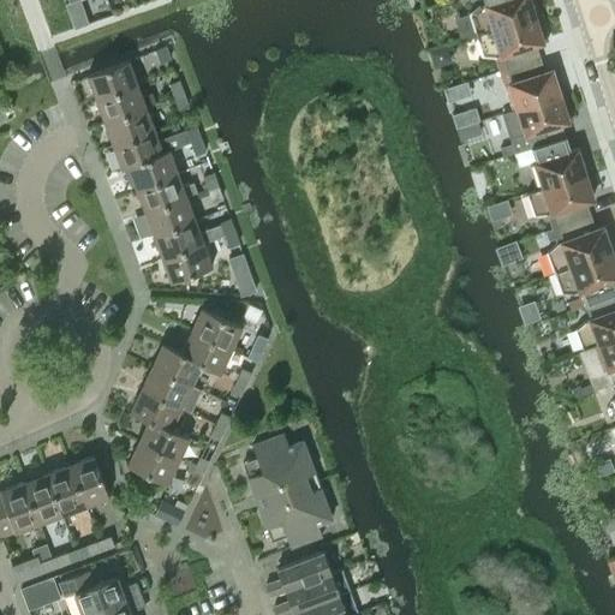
[(483,0),(484,3),(479,5),(470,13),(476,34),(538,15),(533,0),(483,0)]
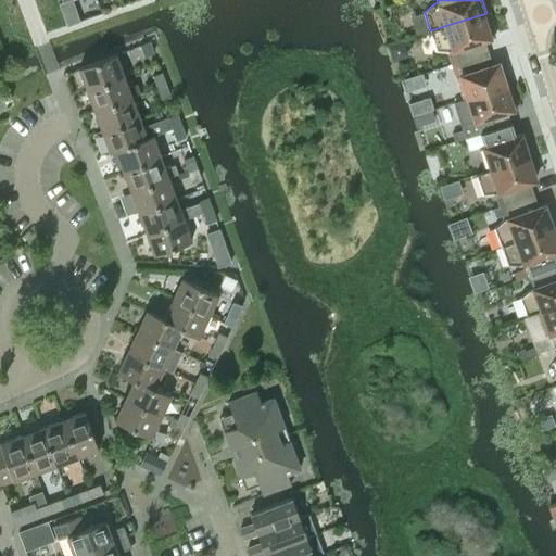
[(494,36),(487,13),(430,30),(436,49),(447,50),(453,49),(456,61),(488,51),(483,39),(494,36)]
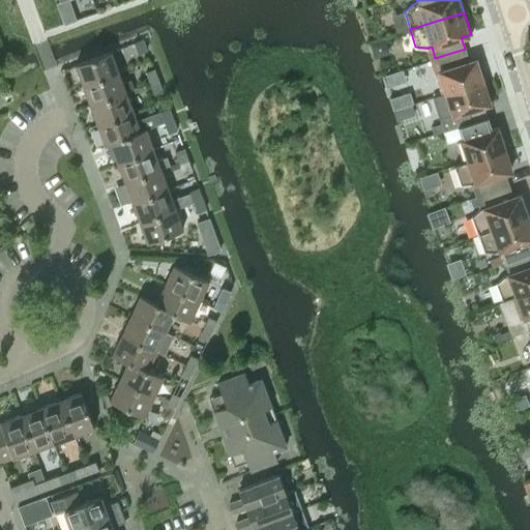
[(147,49),(143,37),(134,40),(138,52),(147,49)]
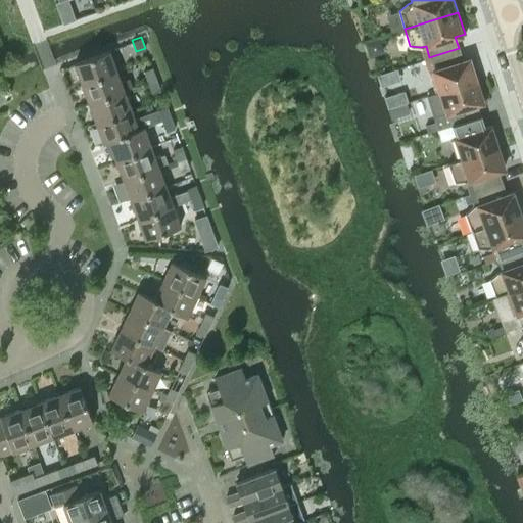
[(435,93),(479,79),(472,57),(463,60),(459,48),(429,57),(433,69),(429,70),(435,93)]
